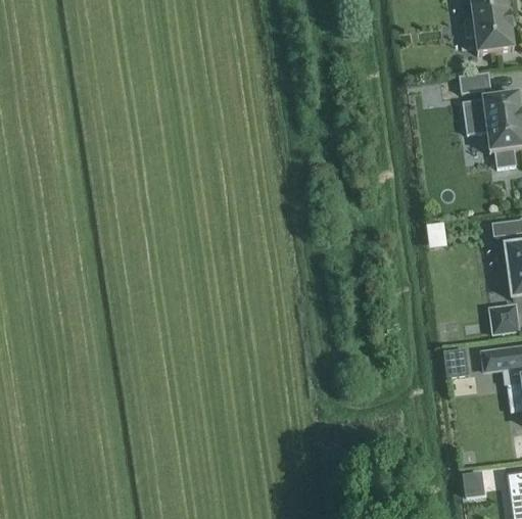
[(478,54),(515,49),(512,30),(513,30),(511,13),(510,13),(508,0),(471,0),(473,18),(465,19),(467,37),(476,35),(478,54)]
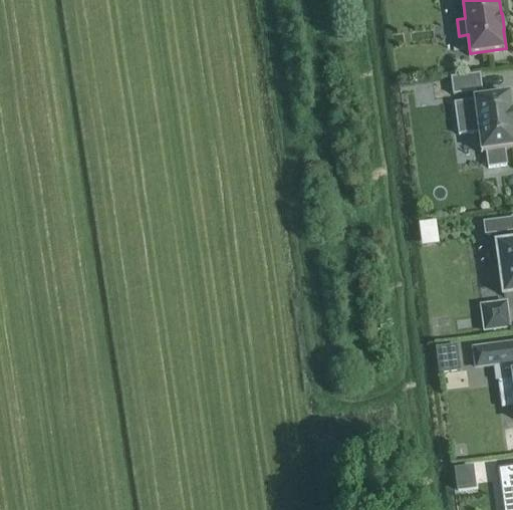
[(475,72),(452,75),(454,92),(477,89),(475,72)]
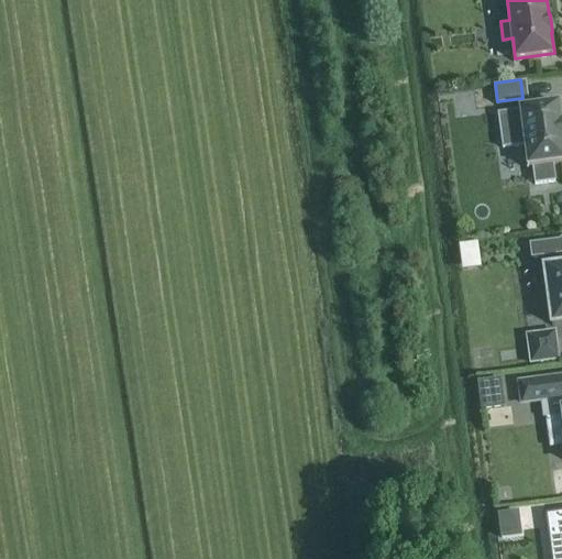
[(561,111),(560,102),(559,100),(558,100),(558,101),(521,106),(519,106),(520,108),(499,110),(504,145),(525,142),(528,163),(527,163),(528,165),(529,165),(533,164),(536,181),(557,178),(554,162),(561,160),(561,111)]
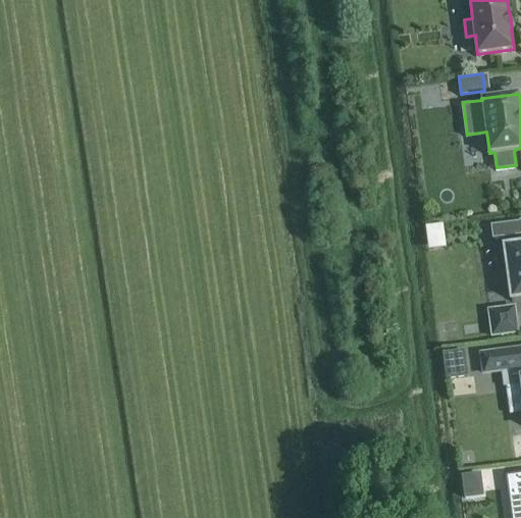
[(512,297),(512,298),(514,298),(520,296),(520,244),(517,245),(516,234),(518,234),(516,220),(491,223),(493,237),(506,235),(507,246),(505,246),(506,248),(513,297),(512,297)]
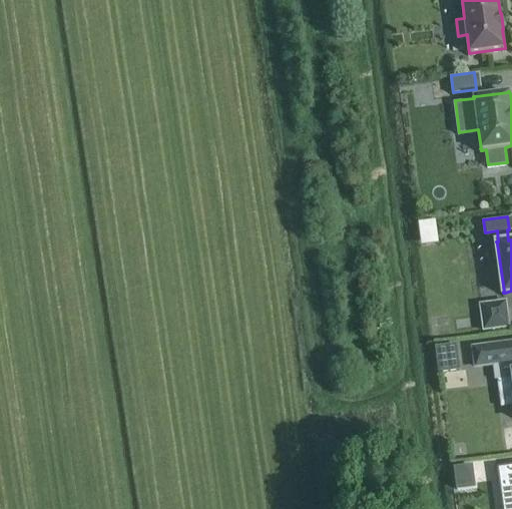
[(416,219),(419,242),(438,240),(435,217),(416,219)]
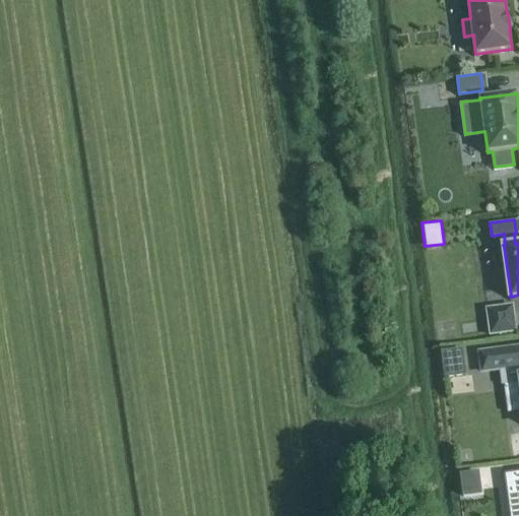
[(492,332),(516,328),(512,304),(489,308),(492,332)]
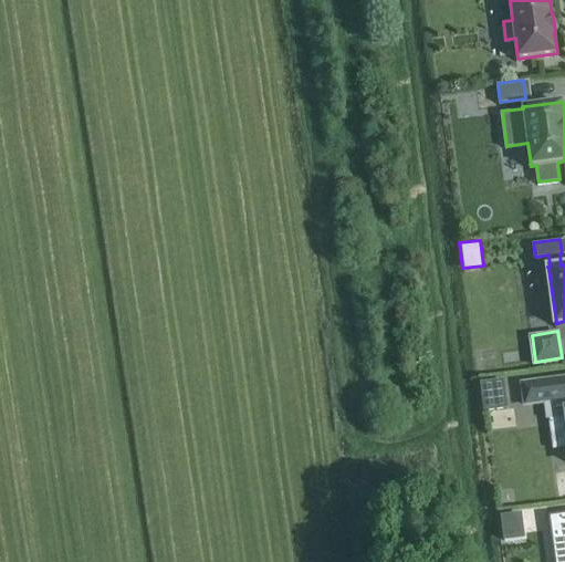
[(564,376),(523,382),(526,402),(545,399),(547,416),(564,413),(564,376)]
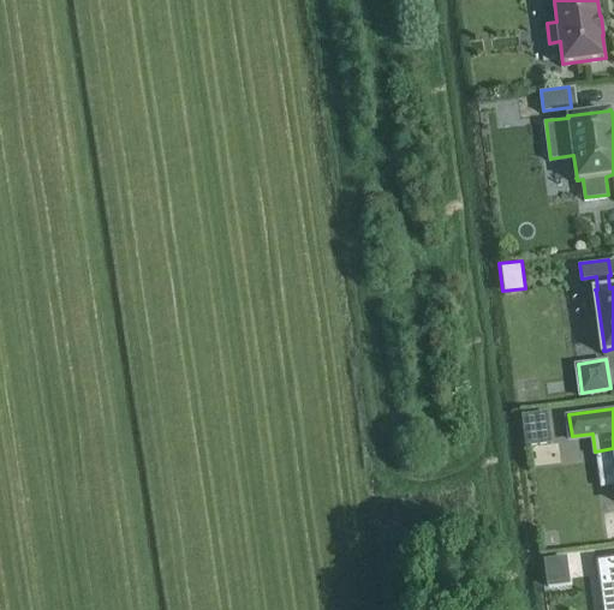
[(548,413),(523,417),(526,443),(552,440),(548,413)]
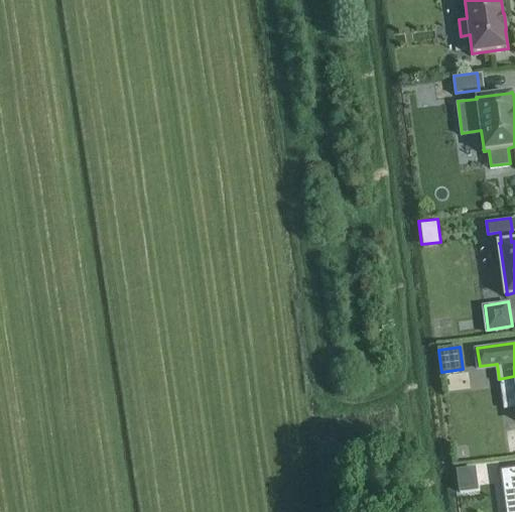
[(514,466),(500,468),(505,511),(514,511),(514,466)]
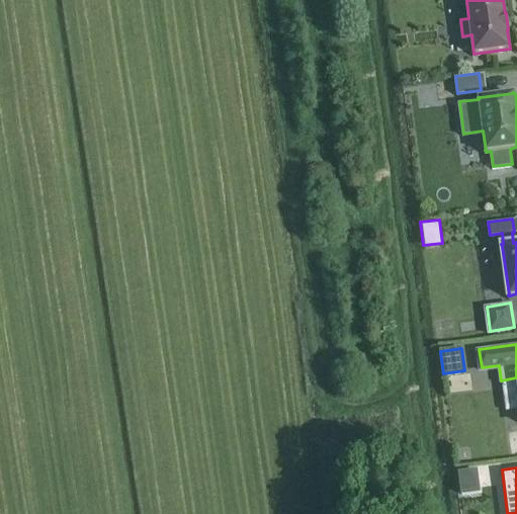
[(477,468),(459,470),(462,492),(480,490),(477,468)]
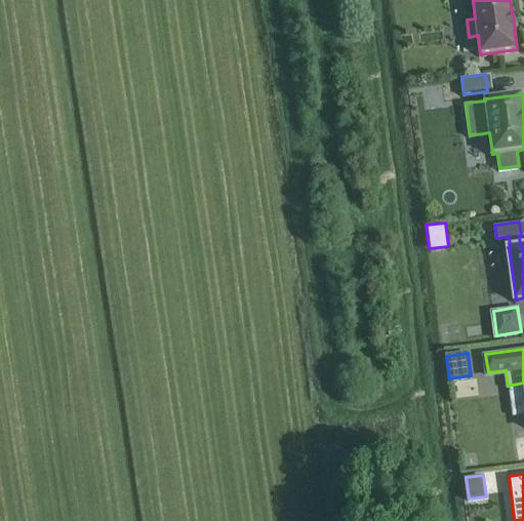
All buildings are outlined.
